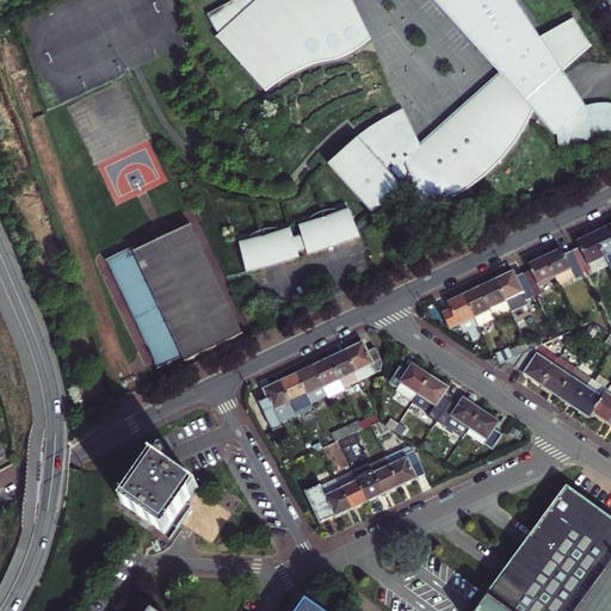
[(399,158),(396,154),(402,149),(386,130),(362,150),(355,143),(351,147),(338,159),(329,166),(372,214),(402,187),(411,179),(414,180),(414,183),(424,208),(449,197),(479,179),(503,156),(526,122),(530,113),(530,112),(532,107),(534,105),(528,105),(531,100),(587,49),(584,44),(588,39),(576,22),(574,19),(541,38),(518,0),(232,0),(209,13),(220,34),(222,37),(230,49),(244,63),(247,68),(270,85),(275,78),(277,79),(287,65),(284,63),(295,48),(290,43),(295,39),(297,43),(313,22),(308,17),(312,13),(316,19),(322,13),(320,11),(325,7),(326,10),(337,0),(434,0),(450,17),(461,7),(467,13),(456,23),(500,73),(503,75),(415,156),(418,159),(414,162),(405,153),(399,158)]
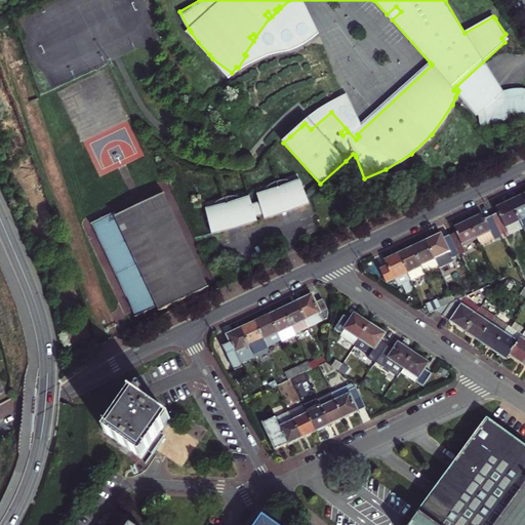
[(319,34),(303,0),(289,0),(280,8),(279,6),(275,9),(277,11),(272,16),(268,11),(265,14),(269,18),(255,37),(253,34),(249,37),(253,41),(244,54),(246,55),(238,68),(236,67),(232,73),(212,58),(209,54),(198,42),(191,32),(189,29),(187,31),(229,79),(244,68),(270,55),(294,49),(314,39),(319,34)]
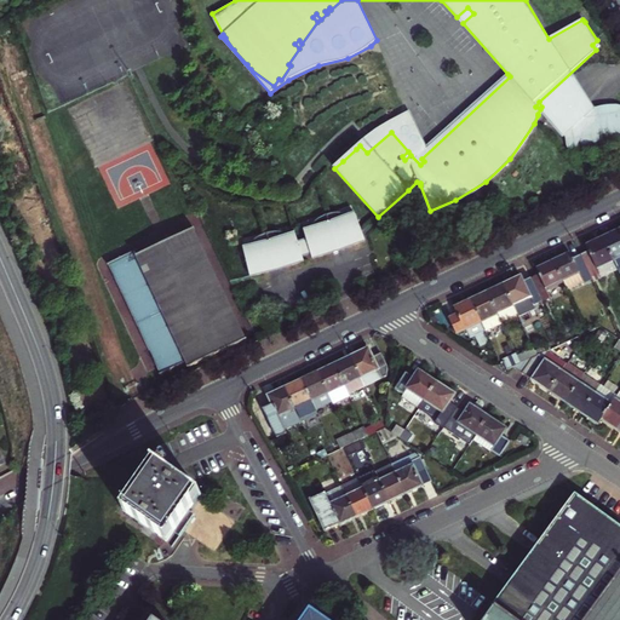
[(602,47),(601,45),(597,40),(592,45),(596,50),(539,102),(535,107),(541,107),(540,109),(568,142),(568,145),(568,149),(569,151),(572,153),(575,154),(583,154),(587,151),(590,149),(597,144),(604,141),(609,138),(619,137),(619,104),(615,104),(609,104),(595,107),(575,75),(573,73),(602,47)]
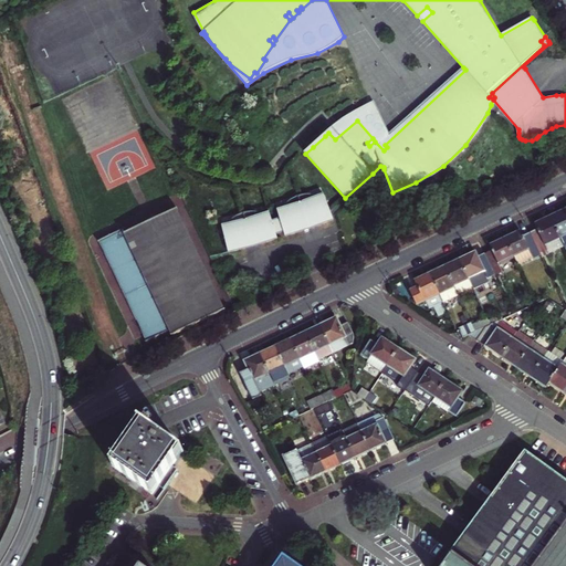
[(327,133),(325,135),(325,136),(328,133),(335,139),(357,121),(373,138),(367,143),(369,146),(375,142),(384,150),(387,147),(385,145),(465,70),(463,67),(389,134),(376,104),(370,106),(363,109),(360,111),(358,112),(355,114),(348,117),(345,121),(339,124),(335,126),(327,133)]
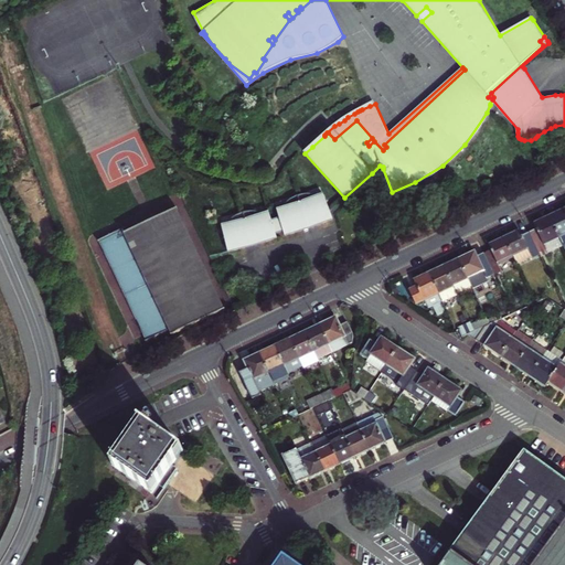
[(301,193),(298,194),(309,228),(318,225),(332,220),(323,194),(316,196),(315,194),(309,193),(301,193)]
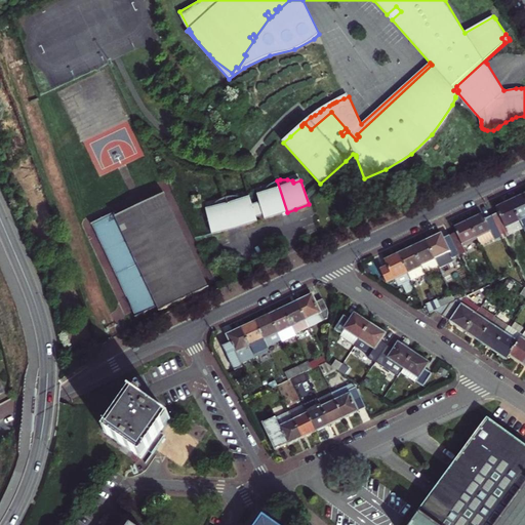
[(265,192),(257,194),(259,202),(252,204),(256,216),(264,214),(265,219),(279,215),(287,212),(277,180),(273,182),(268,186),(265,190),(265,192)]
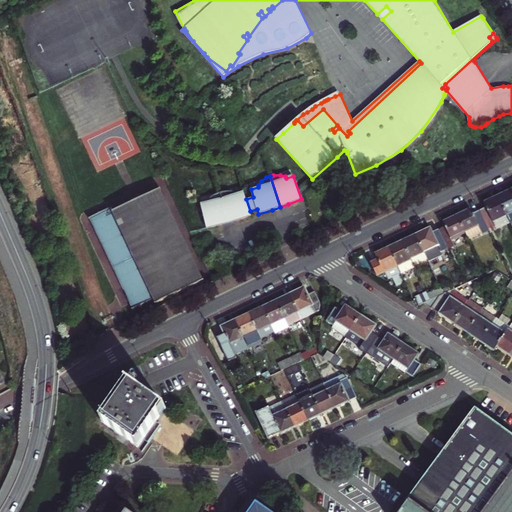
[(158,298),(160,303),(208,280),(163,187),(119,208),(118,205),(93,216),(131,296),(137,308),(158,298)]
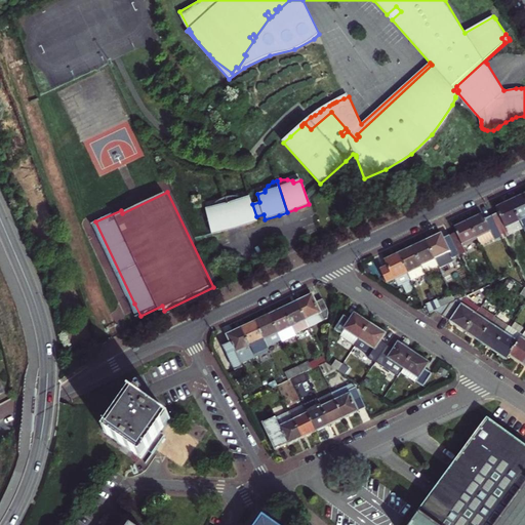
[(524,230),(524,193),(519,197),(511,200),(520,219),(524,228),(524,230)]
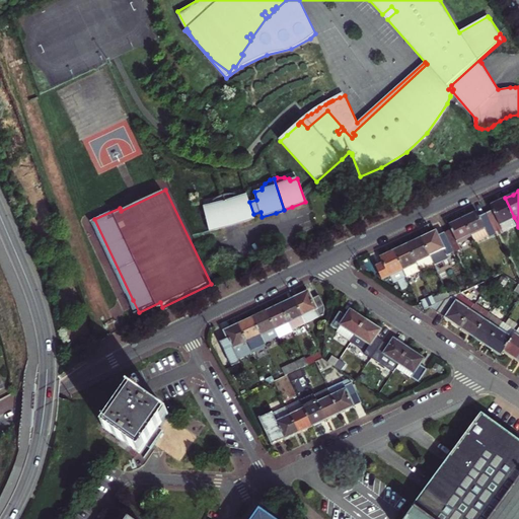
[(226,193),(224,194),(232,225),(240,223),(254,219),(253,214),(249,202),(247,195),(239,197),(239,194),(234,193),(226,193)]
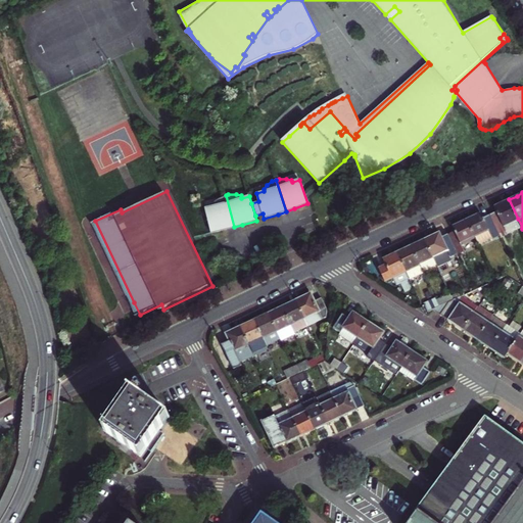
[(214,205),(205,207),(211,233),(227,229),(234,227),(226,195),(224,195),(223,196),(222,196),(219,198),(216,200),(212,203),(214,205)]
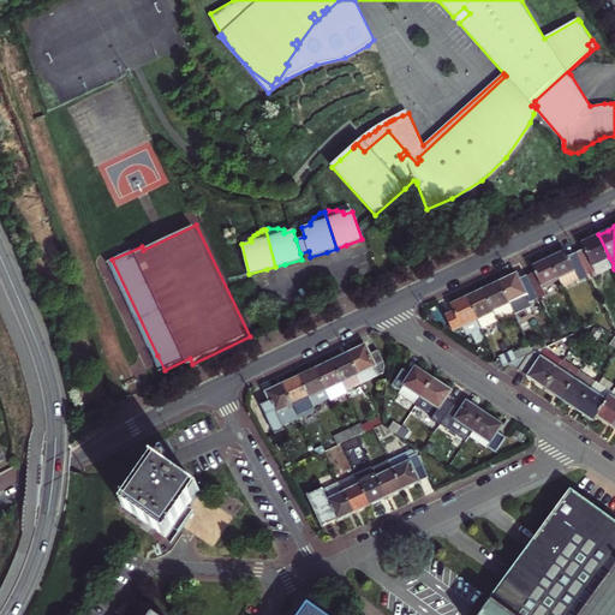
[(581,243),(585,249),(578,251),(589,275),(596,273),(592,264),(609,257),(598,234),(589,239),(581,243)]
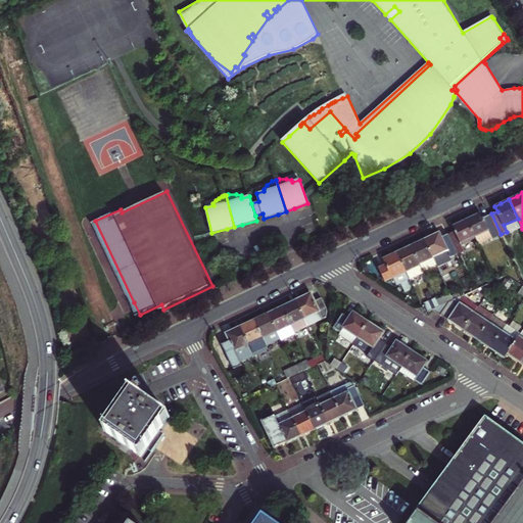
[(477,215),(468,219),(476,237),(479,244),(493,238),(501,234),(491,214),(483,218),(481,212),(477,215)]
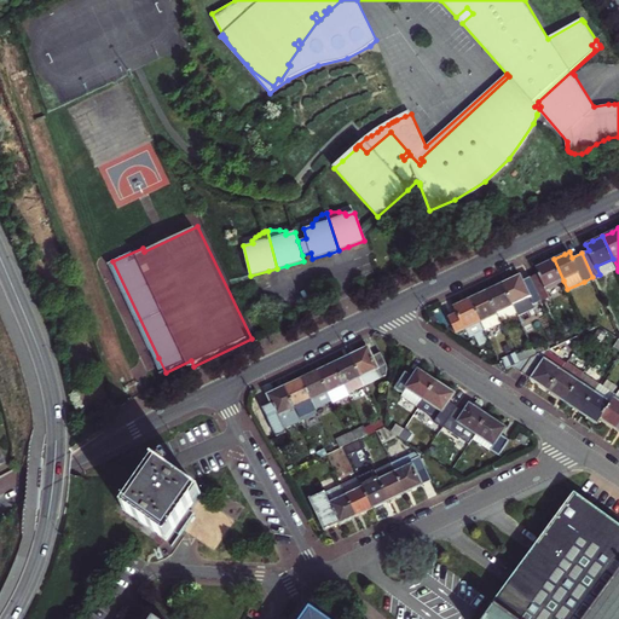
[(532,276),(537,288),(543,300),(550,298),(550,295),(547,289),(563,281),(554,259),(542,265),(537,267),(539,272),(532,276)]
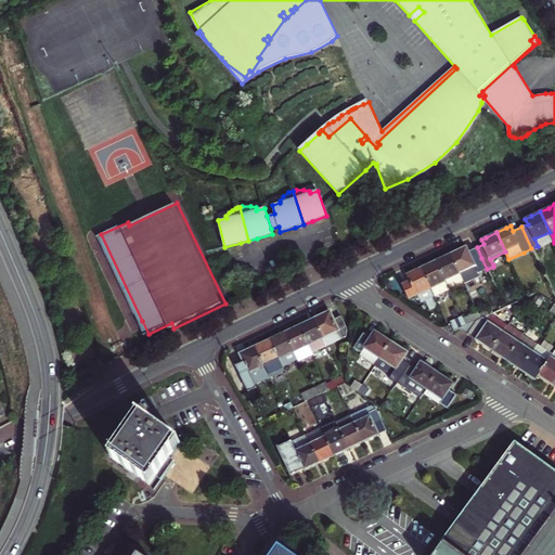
[(550,232),(534,239),(538,246),(539,248),(554,241),(550,232)]
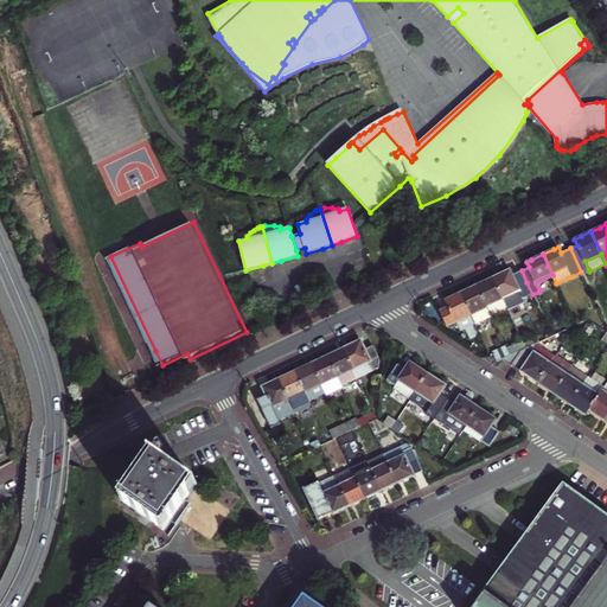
[(532,294),(526,282),(522,270),(513,274),(512,273),(521,291),(524,299),(532,294)]
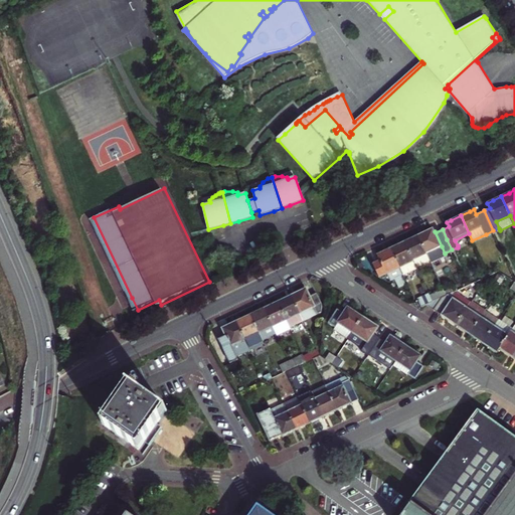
[(419,236),(427,253),(442,246),(435,231),(433,230),(427,232),(419,236)]
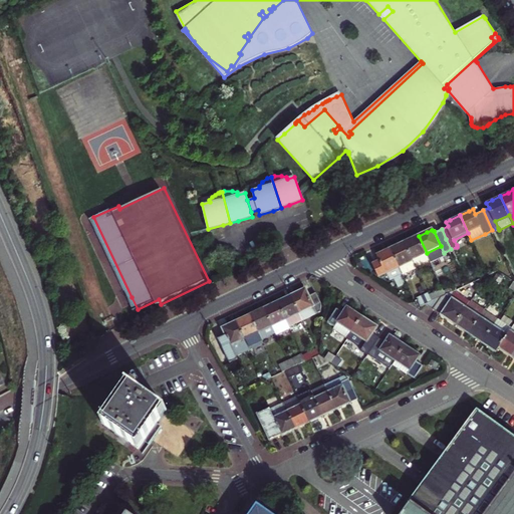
[(417,266),(430,260),(427,253),(419,236),(412,239),(405,242),(417,266)]
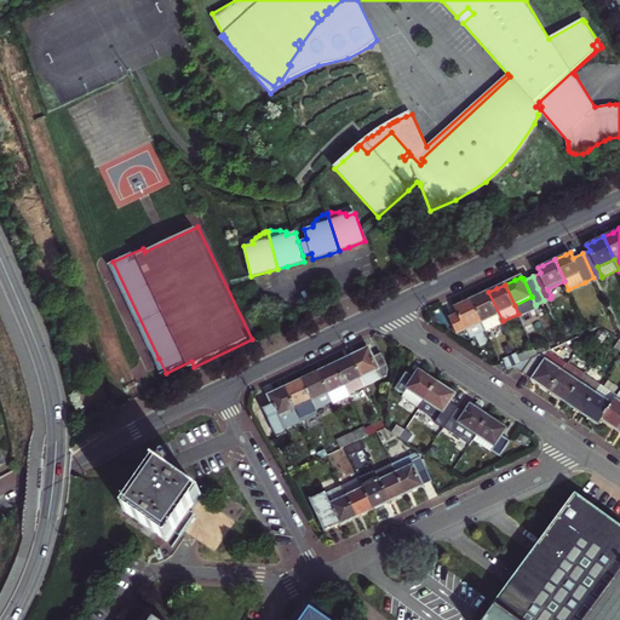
[(481,296),(472,300),(487,329),(488,332),(504,323),(503,321),(488,292),(481,296)]
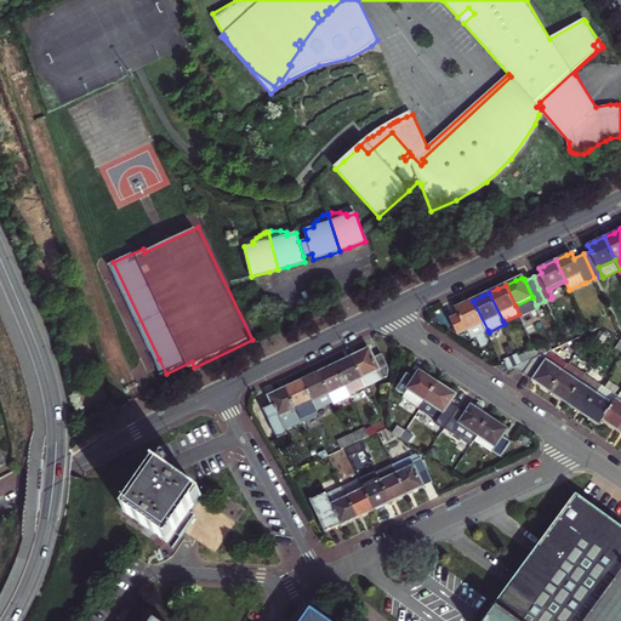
[(533,297),(516,306),(519,314),(522,318),(539,309),(536,306),(533,297)]
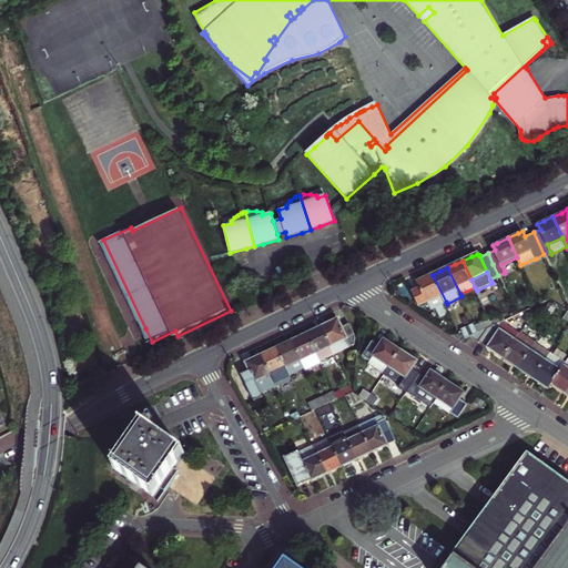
[(430,310),(446,302),(433,275),(426,279),(418,282),(421,288),(414,292),(421,306),(427,303),(430,310)]
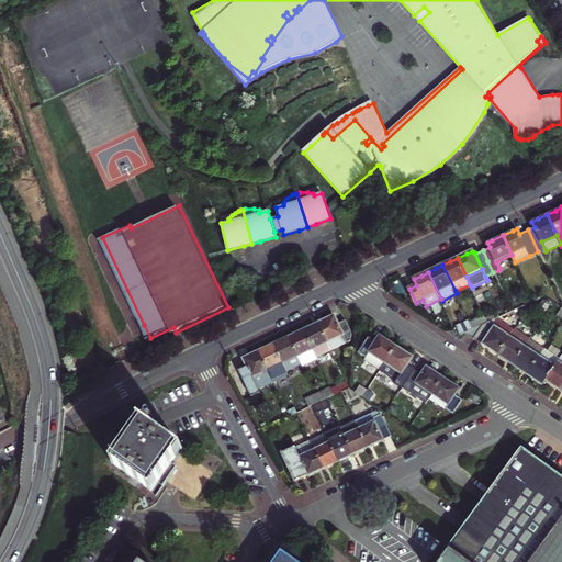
[(471,323),(474,329),(484,325),(489,323),(485,316),(471,323)]
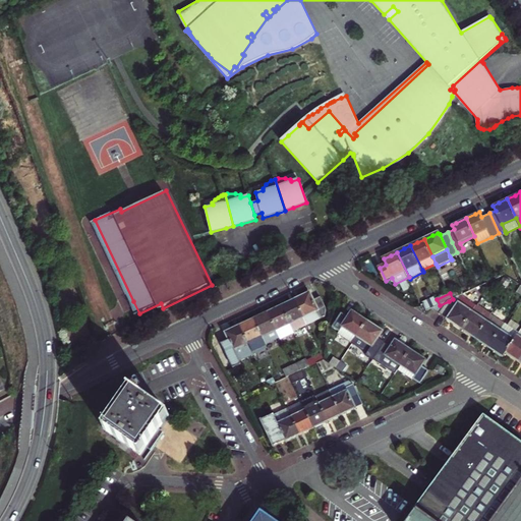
[(305,296),(295,301),(304,317),(317,311),(321,316),(328,313),(321,299),(313,302),(309,294),(305,296)]
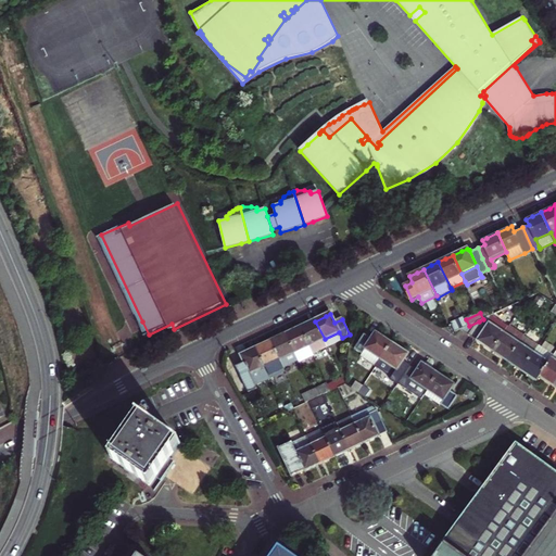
[(466,319),(455,325),(458,331),(460,330),(469,326),(466,319)]
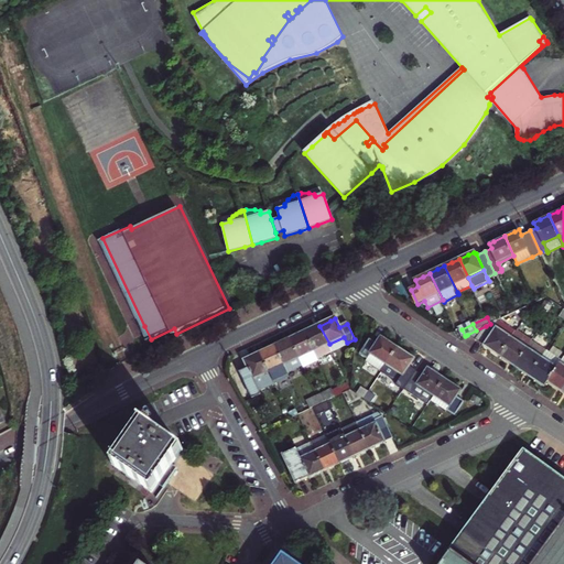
[(488,349),(500,356),(512,337),(491,324),(490,324),(486,326),(476,340),(488,349)]
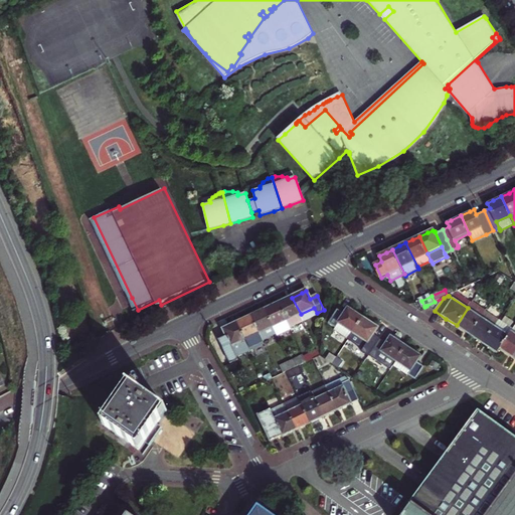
[(285,301),(279,304),(287,321),(301,314),(292,298),(285,301)]
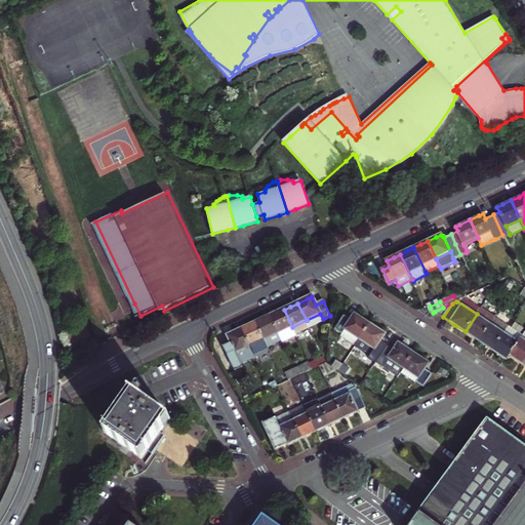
[(452,304),(443,308),(435,312),(443,317),(452,304)]
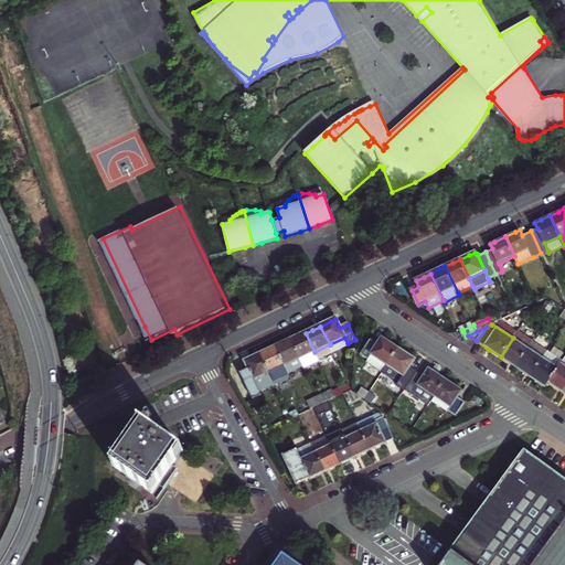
[(300,336),(291,340),(300,359),(315,352),(306,333),(300,336)]
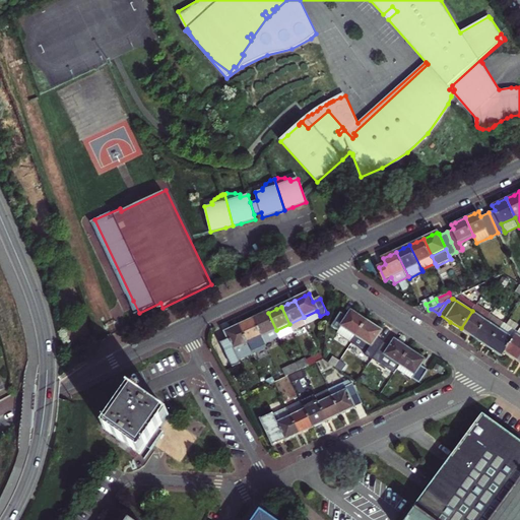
[(320,316),(317,311),(304,317),(306,323),(320,316)]
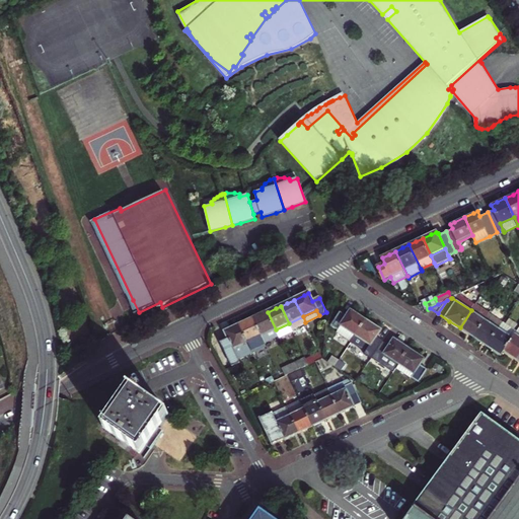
[(347,316),(340,312),(331,324),(339,329),(338,331),(352,342),(366,320),(357,314),(350,310),(347,316)]
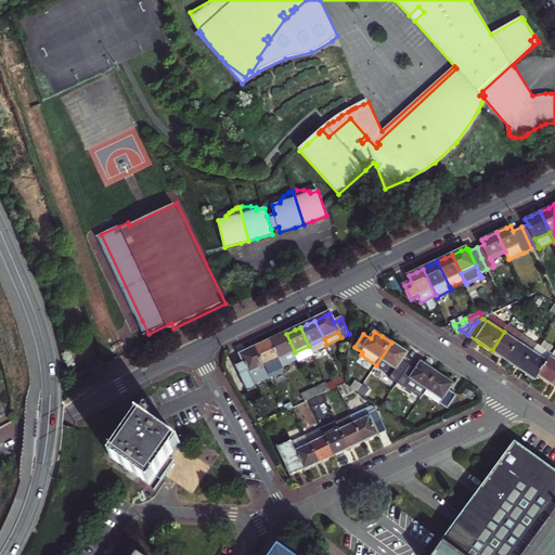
[(520,343),(504,332),(492,350),(501,357),(507,361),(520,343)]
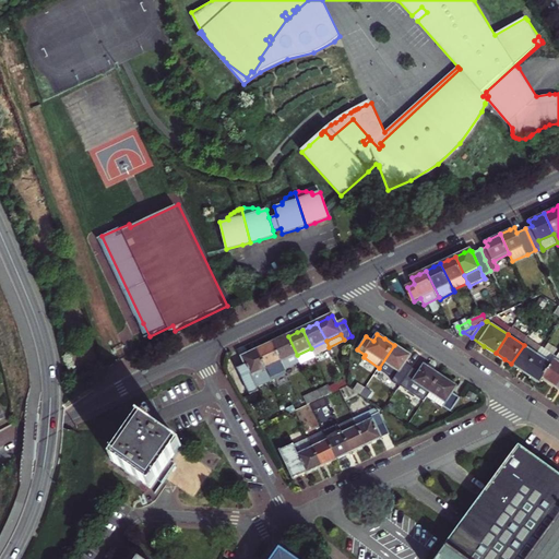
[(282,340),(273,344),(282,363),(297,355),(288,336),(282,340)]
